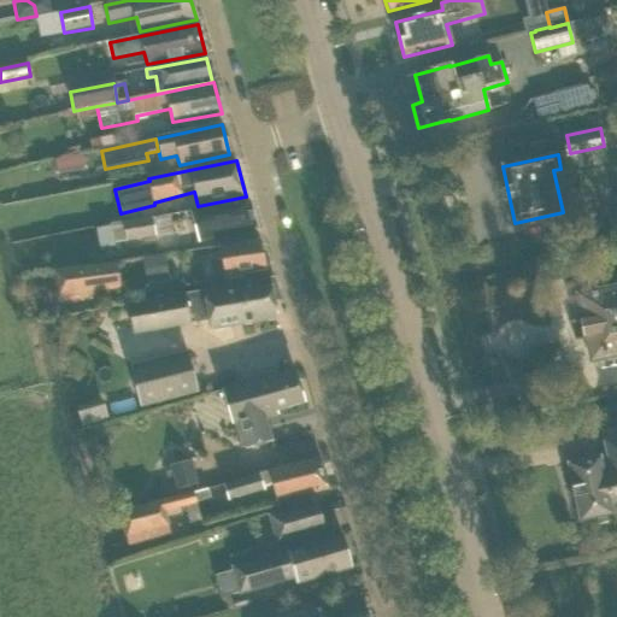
[(194,212),(200,242),(257,230),(250,200),(194,212)]
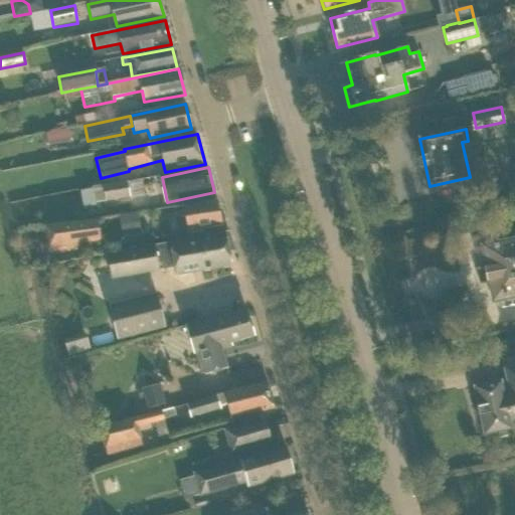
[(130,199),(144,197),(142,180),(128,182),(130,199)]
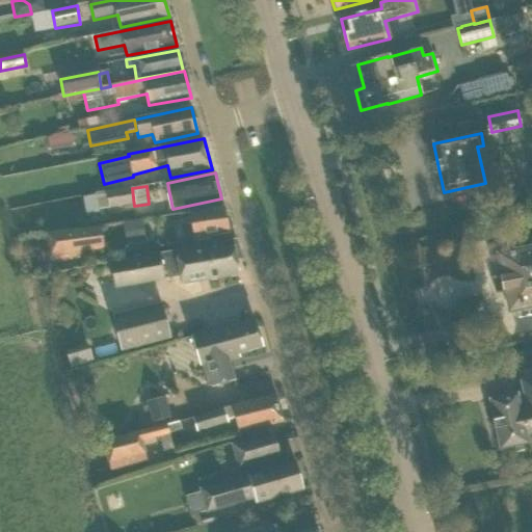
[(107,191),(109,209),(134,206),(132,188),(107,191)]
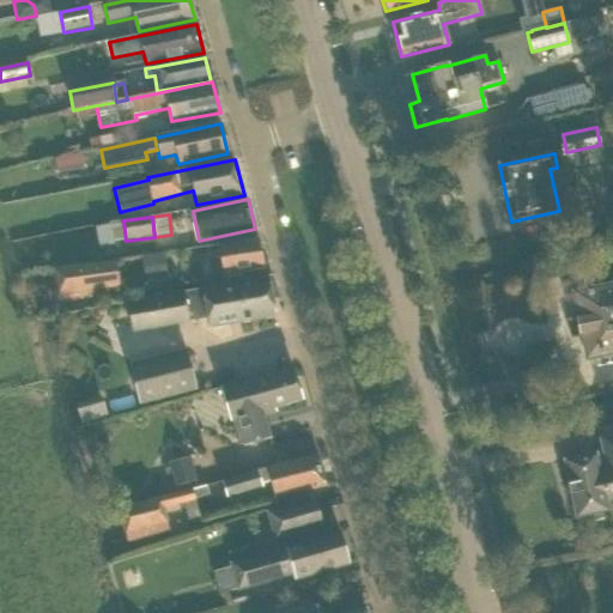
[(265,268),(259,238),(217,248),(219,260),(208,262),(213,281),(243,275),(243,273),(265,268)]
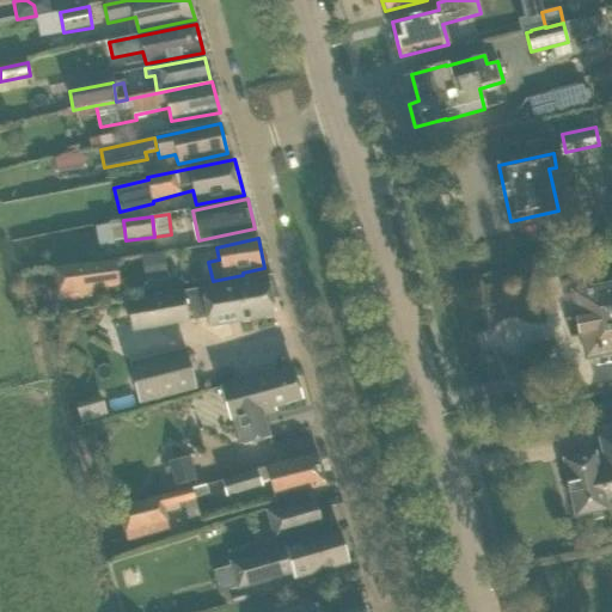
[(145,281),(166,277),(163,254),(141,256),(145,281)]
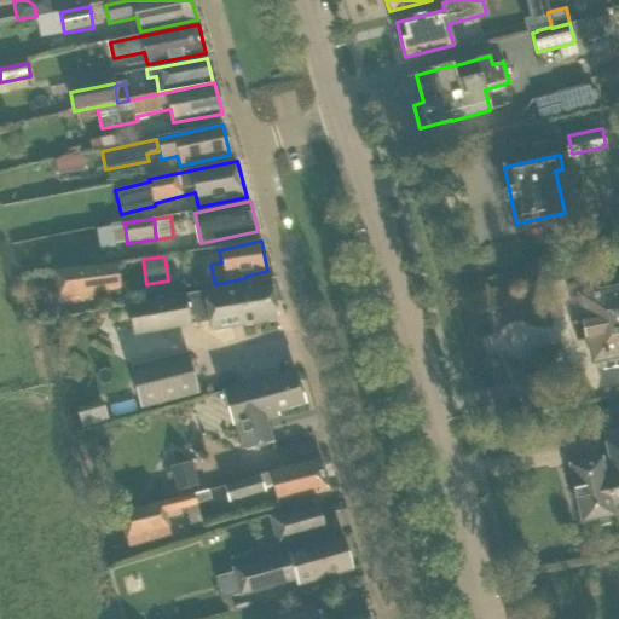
[(91,267),(53,275),(59,305),(97,299),(96,294),(121,289),(116,265),(91,268),(91,267)]
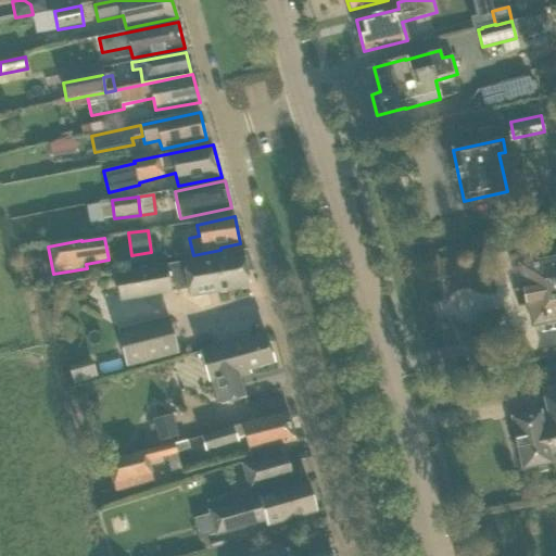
[(243,251),(115,275),(121,301),(173,291),(172,291),(188,288),(190,299),(250,288),(247,270),(251,269),(247,252),(243,252),(243,251)]
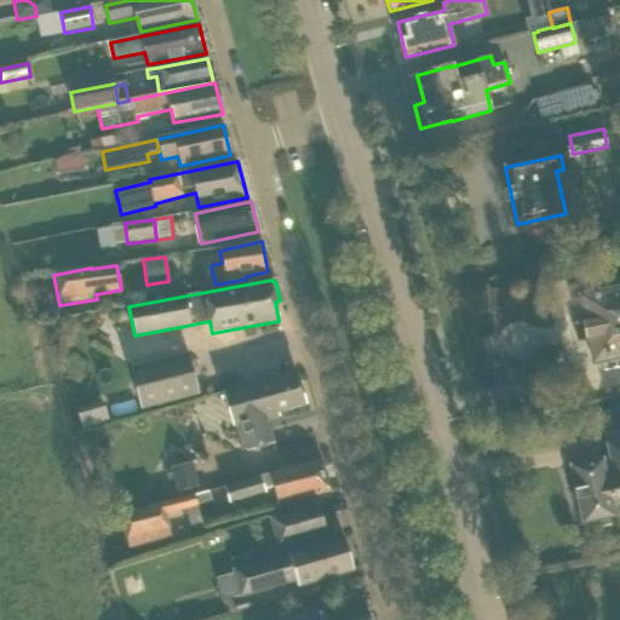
[(595,362),(619,356),(619,282),(580,291),(585,316),(583,317),(586,338),(589,337),(595,362)]
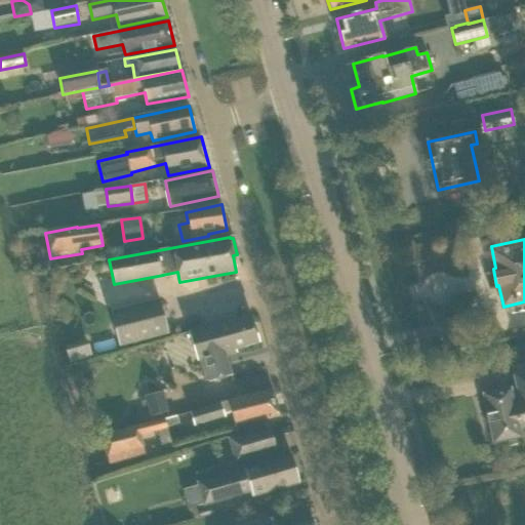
[(111,313),(119,348),(169,335),(160,299),(111,313)]
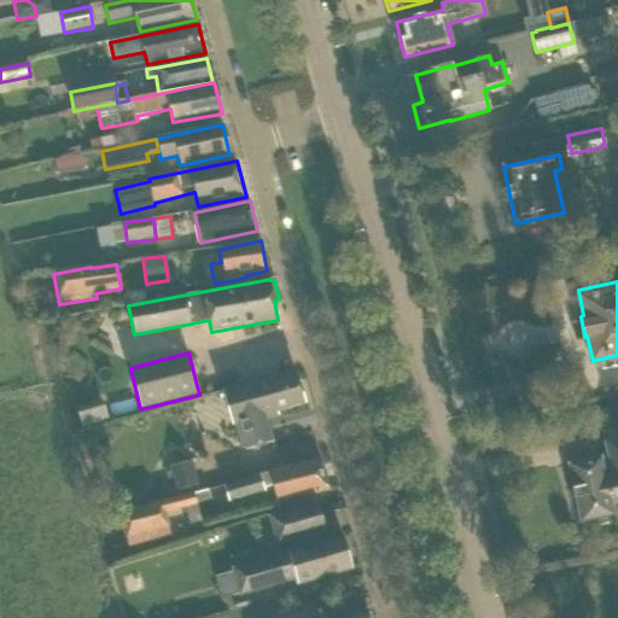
[(246,449),(246,452),(273,442),(266,419),(278,415),(277,410),(304,403),(296,373),(225,392),(233,426),(235,426),(243,450),(246,449)]
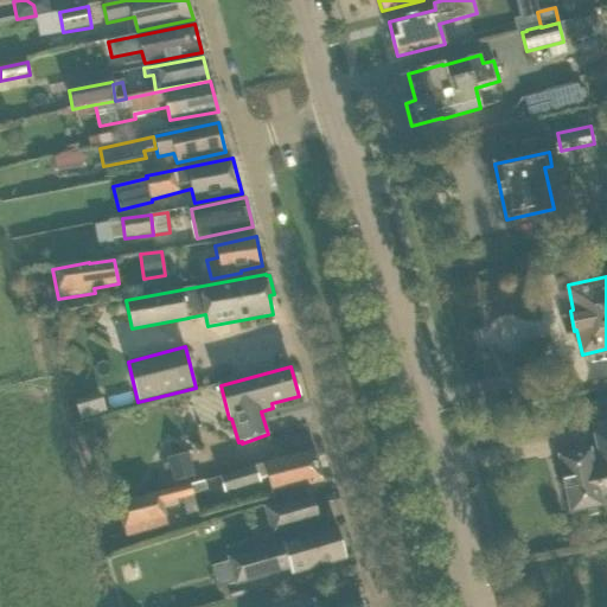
[(106,414),(103,404),(91,407),(88,396),(76,400),(82,421),(106,414)]
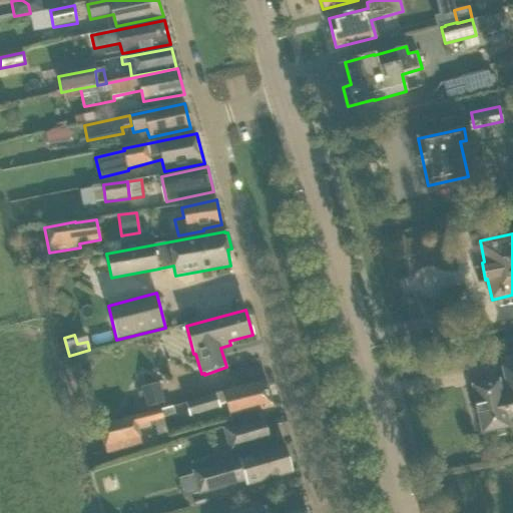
[(502,395),(499,380),(472,386),(482,434),(509,428),(508,420),(512,419),(512,359),(501,362),(508,394),(502,395)]
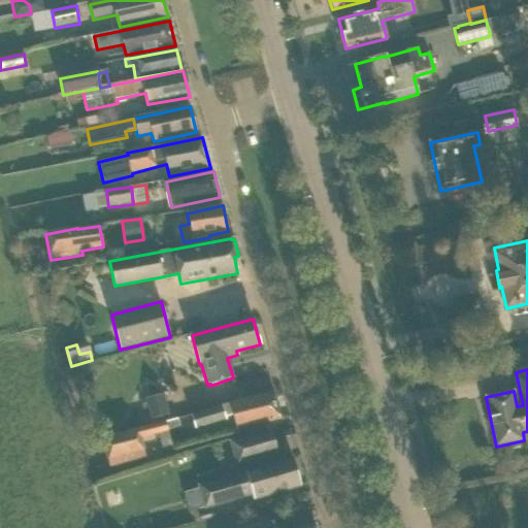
[(282,419),(274,391),(192,414),(196,427),(226,420),(225,417),(233,415),(237,430),(282,419)]
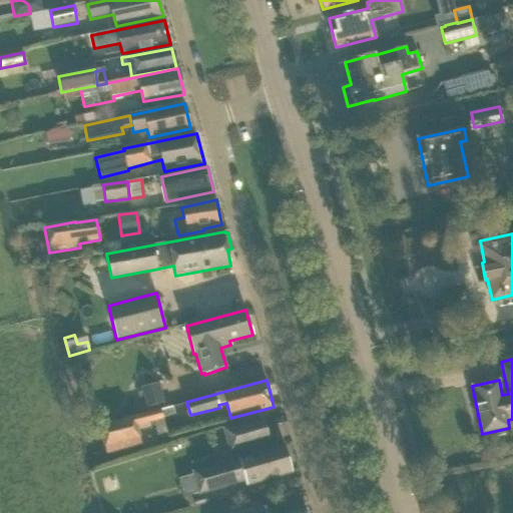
[(164,404),(159,384),(140,389),(146,409),(164,404)]
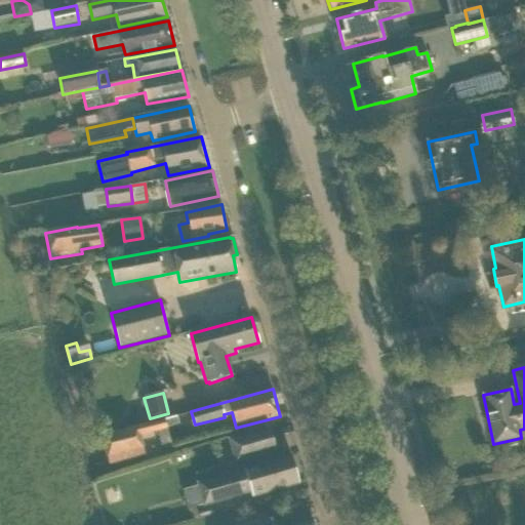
[(167,428),(178,425),(176,415),(165,418),(167,428)]
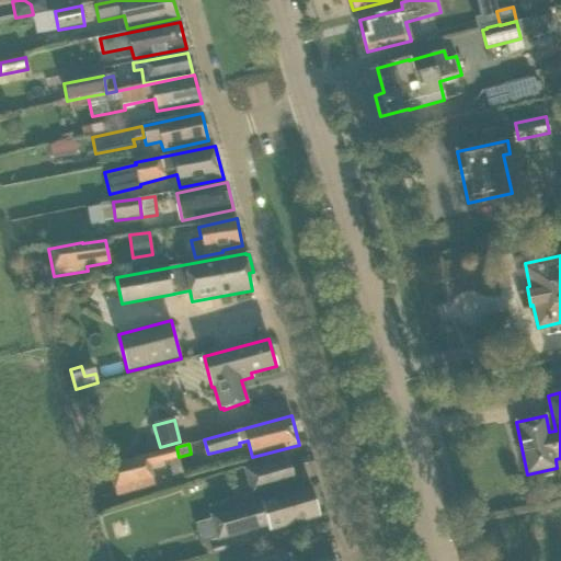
[(176,447),(109,464),(116,495),(155,485),(150,464),(179,457),(176,447)]
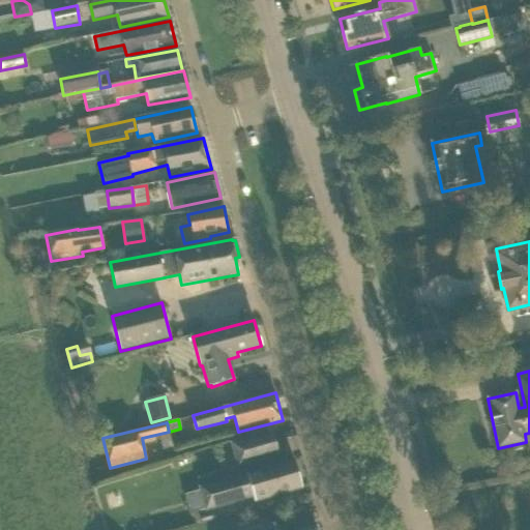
[(278,454),(271,433),(232,444),(238,466),(278,454)]
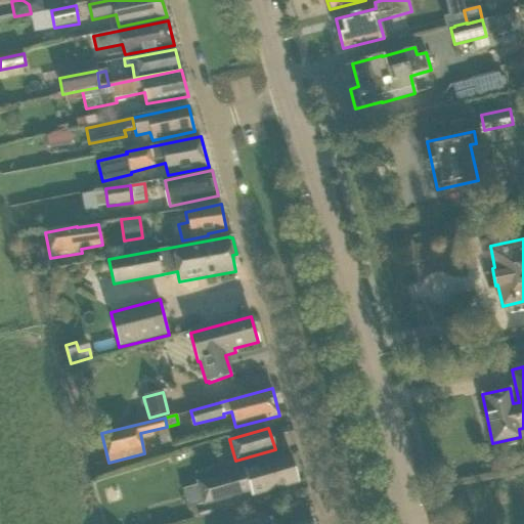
[(298,482),(291,454),(198,480),(203,501),(251,489),(252,494),(298,482)]
